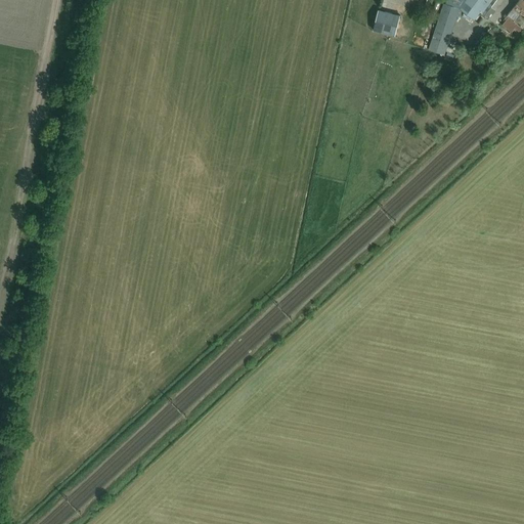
[(387,0),(386,8),(405,12),(407,4),(388,0),(387,0)]
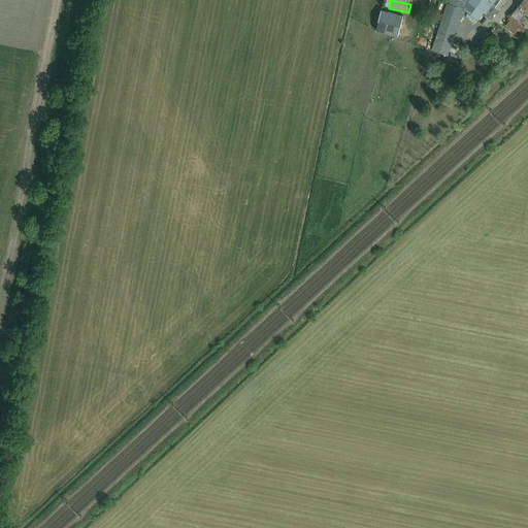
[(467,0),(463,6),(477,18),(483,10),(484,12),(491,3),(493,0),(467,0)]
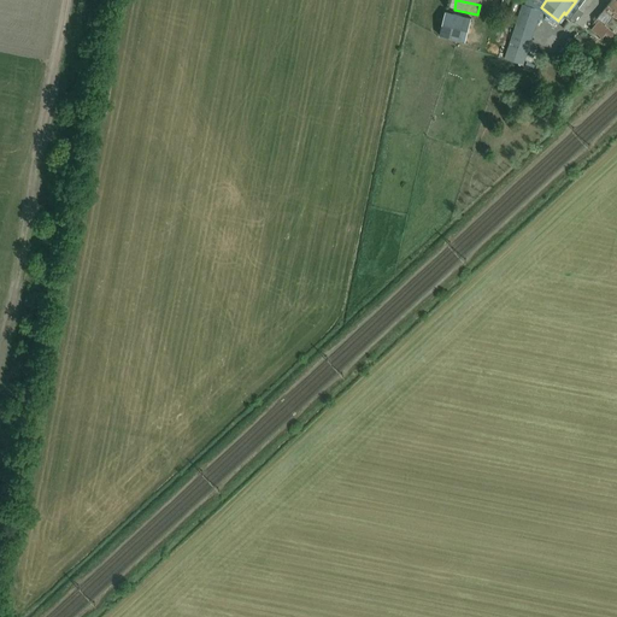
[(576,0),(574,4),(565,15),(575,21),(580,12),(582,15),(592,0),(576,0)]
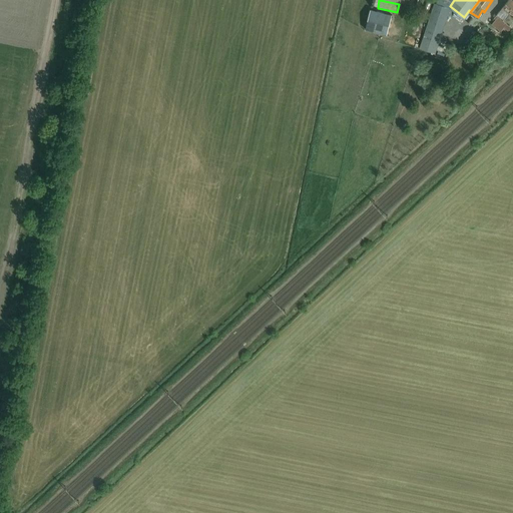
[(512,0),(508,0),(504,6),(496,15),(497,15),(494,18),(496,19),(492,24),(501,31),(505,26),(509,29),(511,26),(510,25),(512,21),(512,0)]
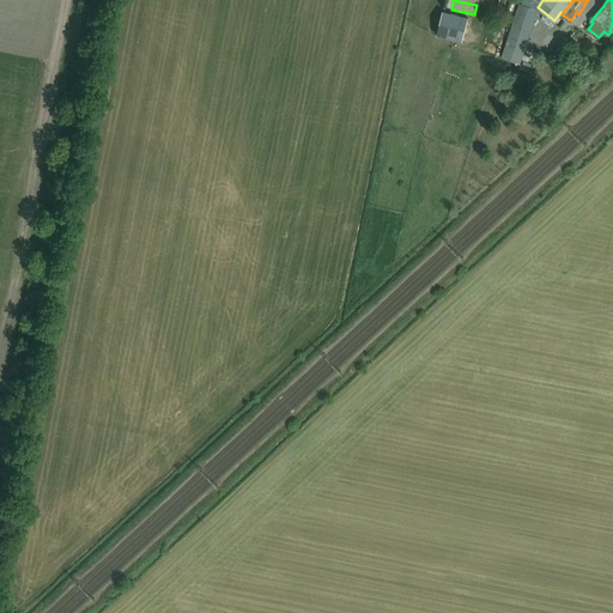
[(443,11),(437,35),(462,42),(468,17),(444,11),(443,11)]
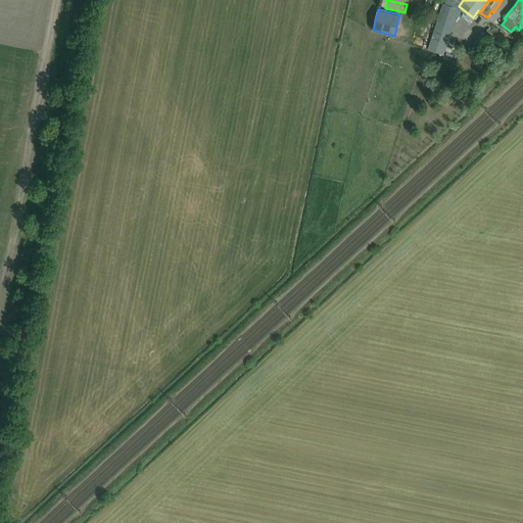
[(450,46),(452,42),(444,39),(448,27),(445,26),(447,19),(438,16),(428,49),(440,53),(443,43),(450,46)]
